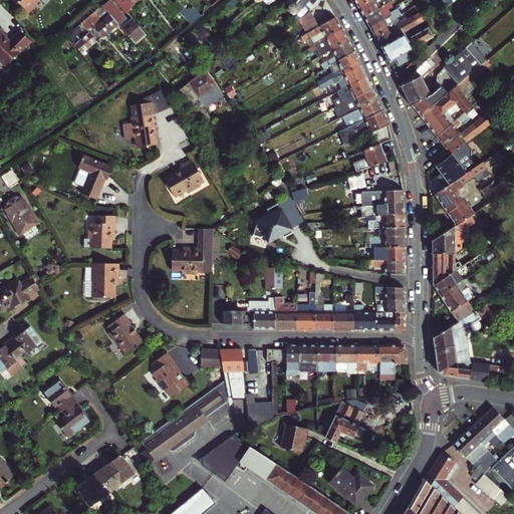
[(13,0),(30,16),(38,8),(35,4),(38,0),(42,0),(44,1),(45,0),(13,0)]
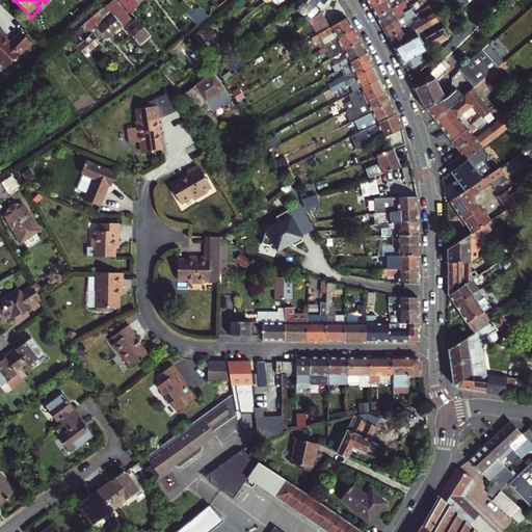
[(120,0),(131,11),(143,0),(120,0)]
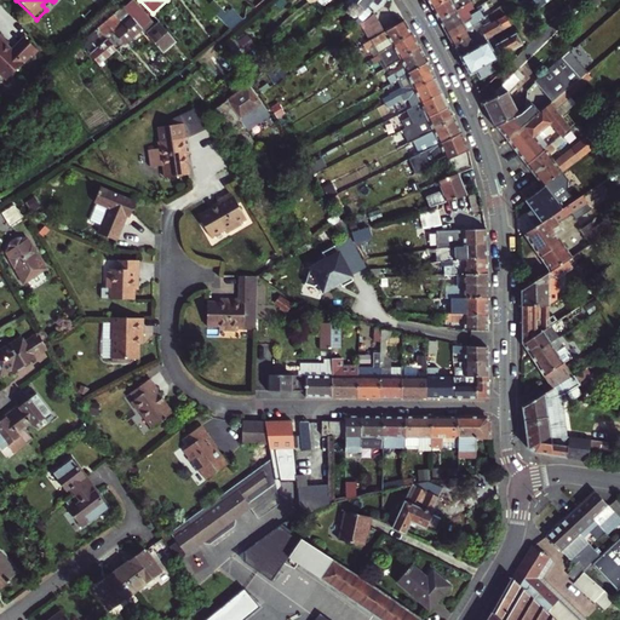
[(214,15),(200,0),(191,0),(211,18),(214,15)]
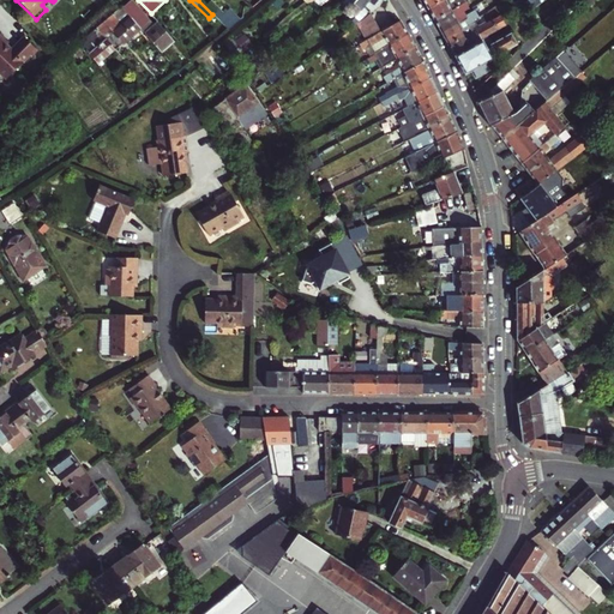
[(211,0),(206,6),(228,29),(239,18),(230,8),(223,13),(211,0)]
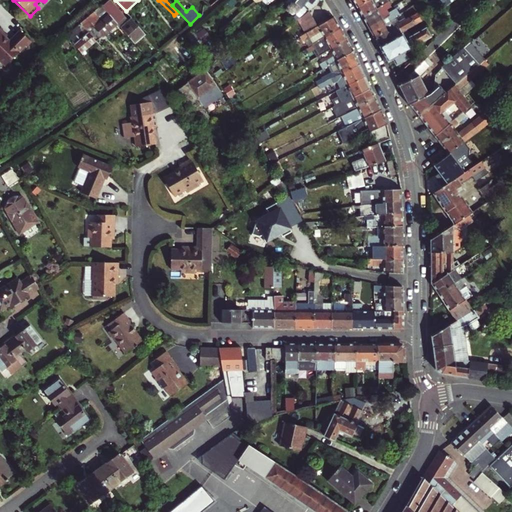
[(285,5),(295,15),(301,9),(290,0),(285,5)]
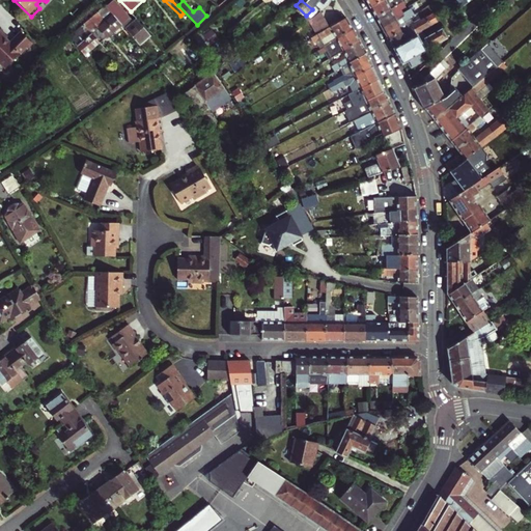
[(312,9),(306,16),(310,19),(322,10),(333,0),(300,0),(301,0),(312,9)]
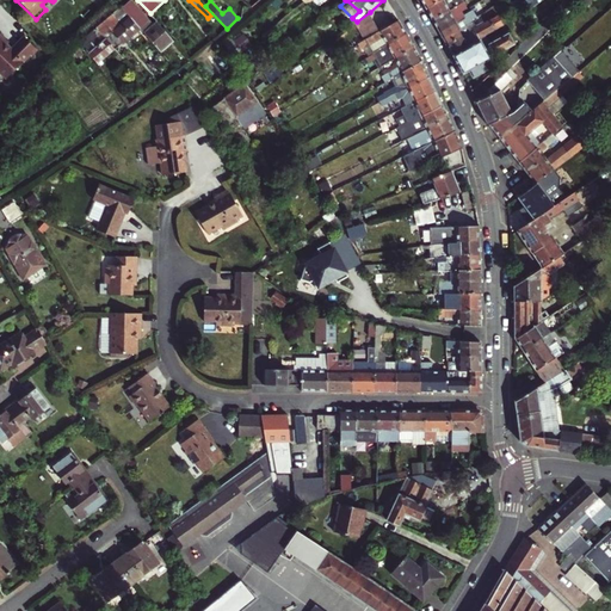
[(438,0),(426,7),(432,18),(462,2),(461,0),(438,0)]
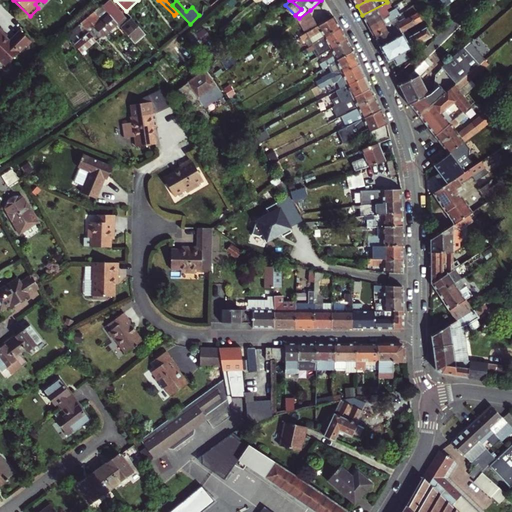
[(134,43),(146,34),(131,18),(126,22),(107,1),(101,6),(116,24),(134,43)]
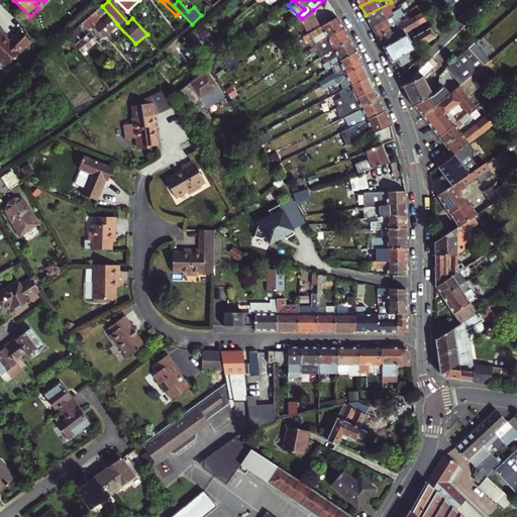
[(366,15),(372,26),(394,14),(392,11),(384,15),(383,13),(391,8),(394,6),(391,2),(366,15)]
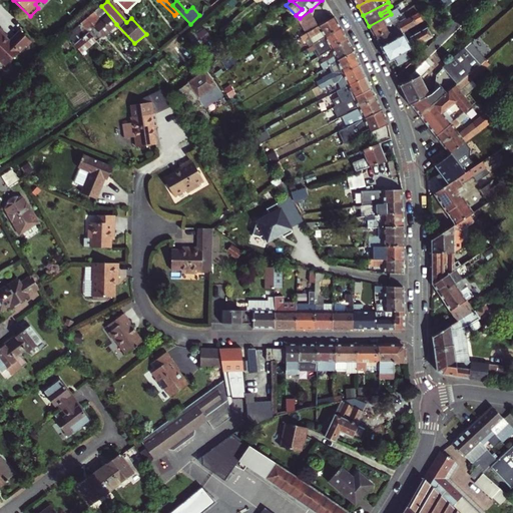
[(96,40),(116,24),(101,6),(100,5),(81,22),(96,40)]
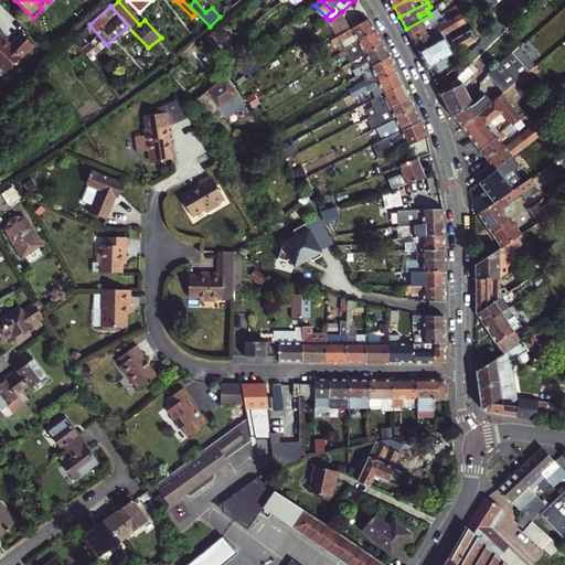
[(351,29),(342,11),(330,20),(328,21),(337,36),(351,29)]
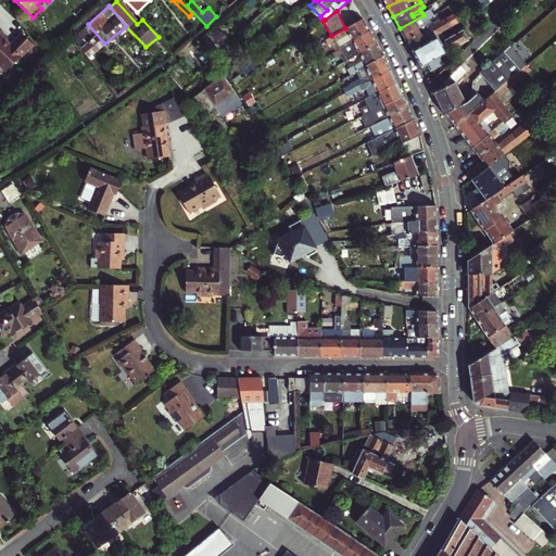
[(431,26),(436,34),(457,21),(453,13),(433,25),(431,26)]
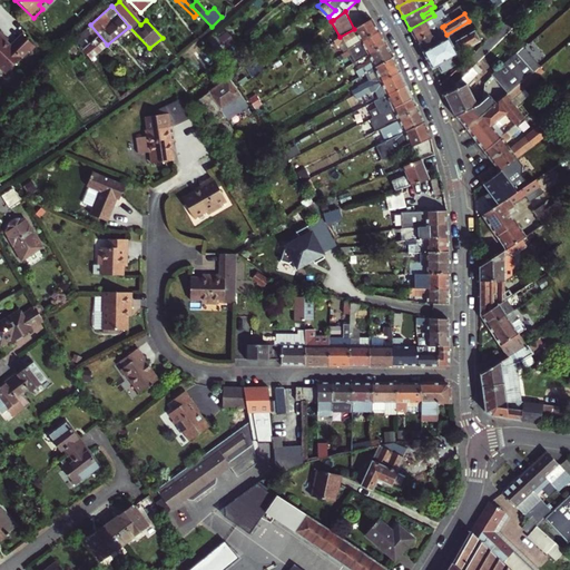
[(410,29),(416,39),(436,28),(434,23),(436,21),(435,18),(434,16),(410,29)]
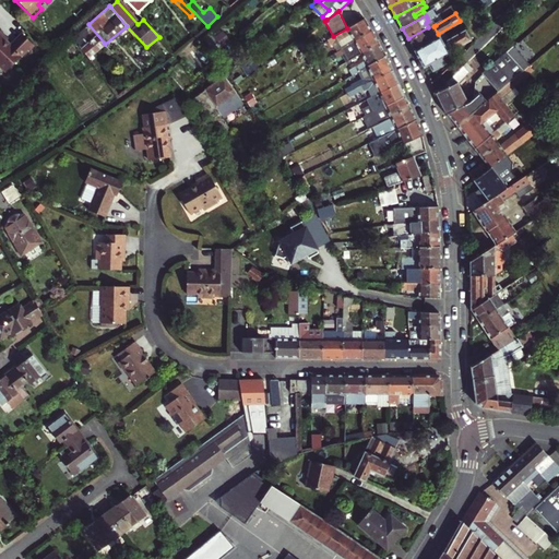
[(333,36),(341,49),(371,31),(365,18),(347,28),(333,36)]
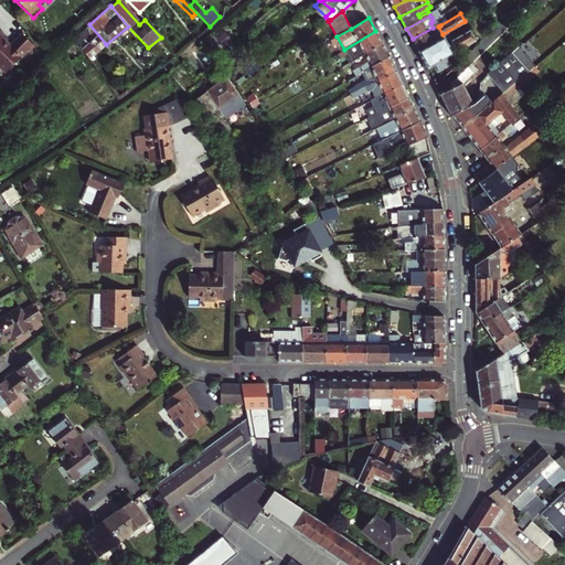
[(413,39),(418,50),(443,36),(443,34),(438,27),(440,25),(436,19),(433,21),(430,23),(433,28),(413,39)]
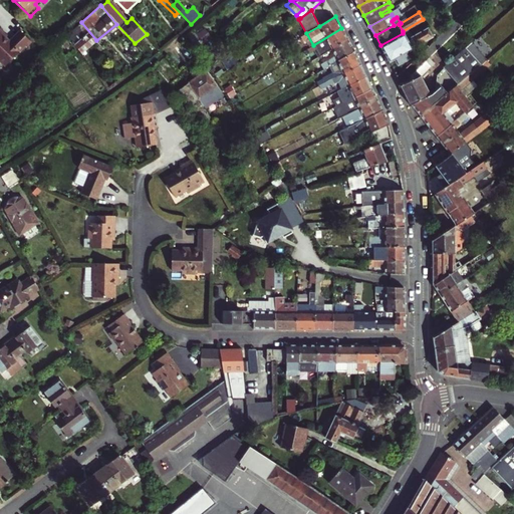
[(81,22),(65,34),(82,56),(86,52),(84,50),(94,41),(97,45),(99,44),(96,40),(81,22)]
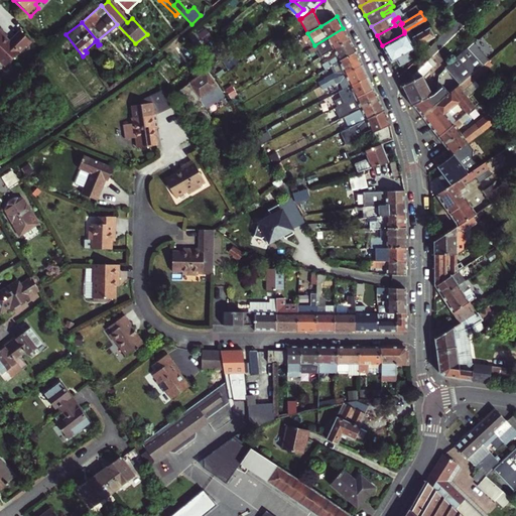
[(409,40),(404,33),(382,45),(390,60),(395,58),(398,65),(400,65),(410,58),(411,56),(408,50),(434,36),(428,27),(412,36),(411,39),(409,40)]
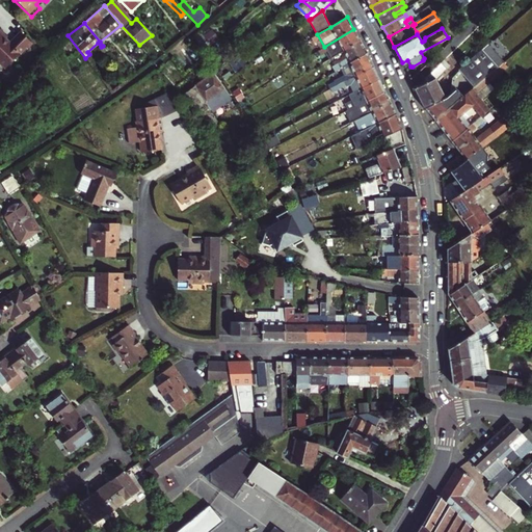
[(353,29),(324,47),(319,50),(322,54),(339,44),(343,51),(360,42),(353,29)]
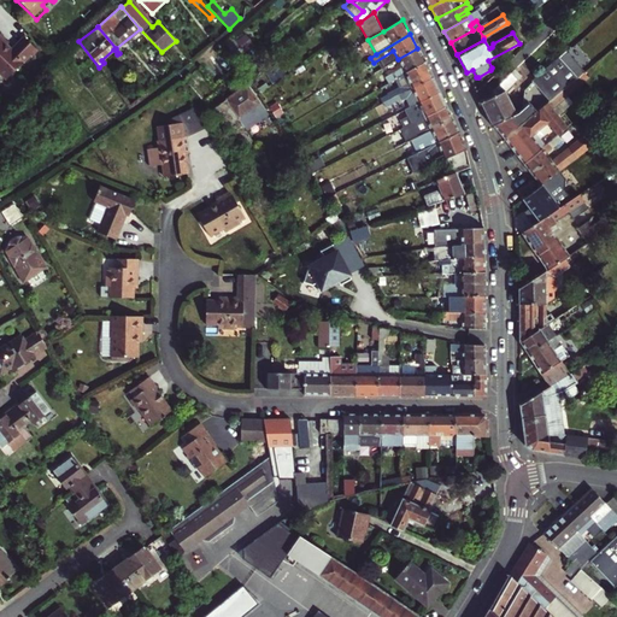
[(0,37),(0,72),(10,82),(39,52),(27,40),(15,53),(10,47),(11,46),(1,36),(0,37)]
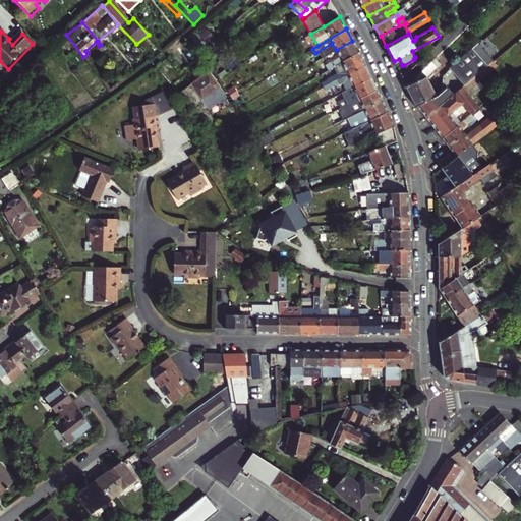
[(191,38),(199,48),(211,39),(208,35),(210,33),(208,31),(200,36),(198,33),(191,38)]
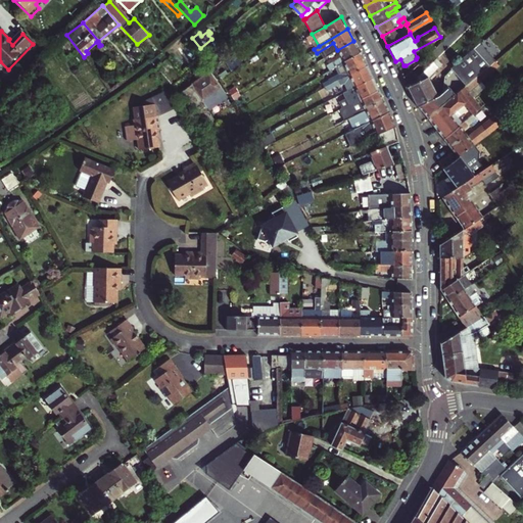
[(319,46),(312,34),(307,37),(314,49),(319,46)]
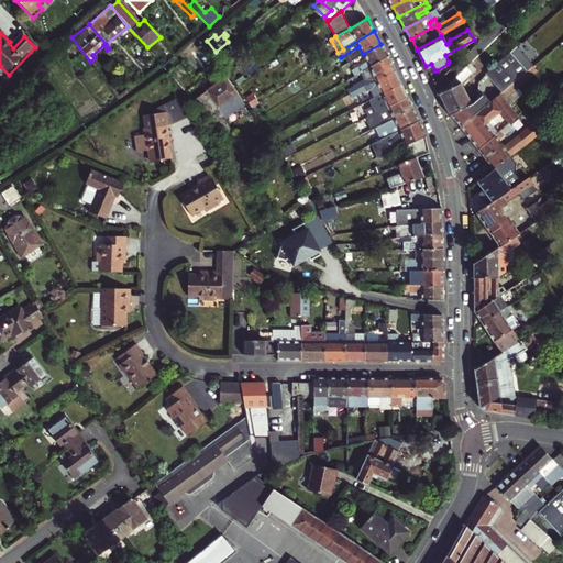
[(352,69),(355,75),(361,72),(388,56),(381,44),(363,54),(367,61),(352,69)]
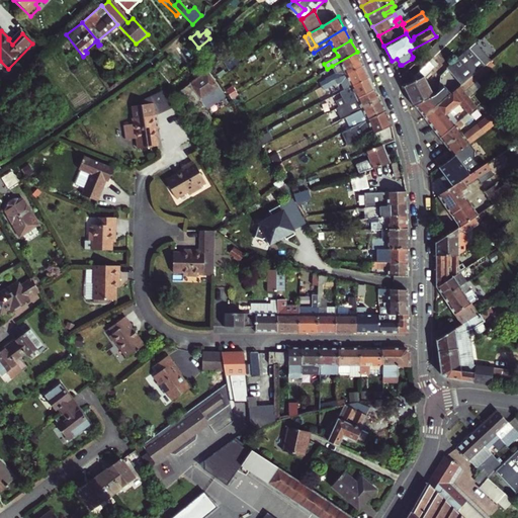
[(472,47),(468,48),(485,64),(491,59),(479,47),(475,50),(472,47)]
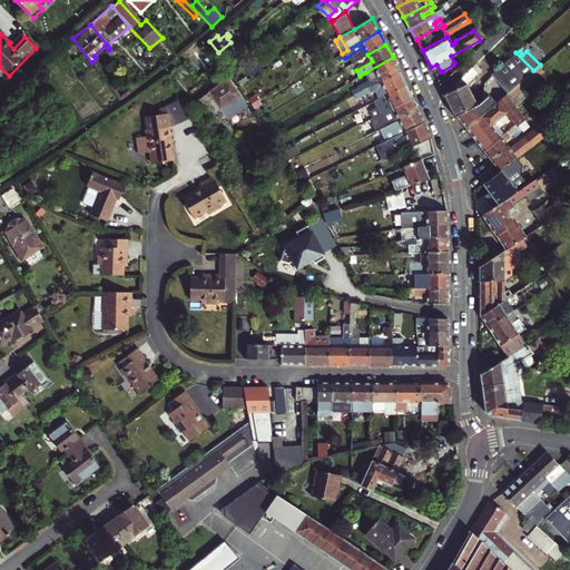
[(455,115),(465,128),(531,72),(533,70),(516,52),(483,84),(481,100),(477,104),(477,105),(455,115)]
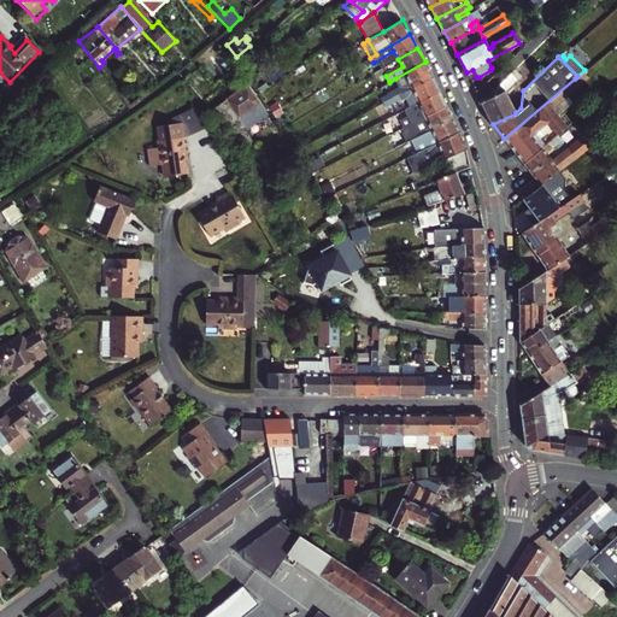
[(425,62),(395,78),(399,87),(388,93),(388,94),(381,98),(383,103),(397,95),(399,94),(433,77),(425,62)]
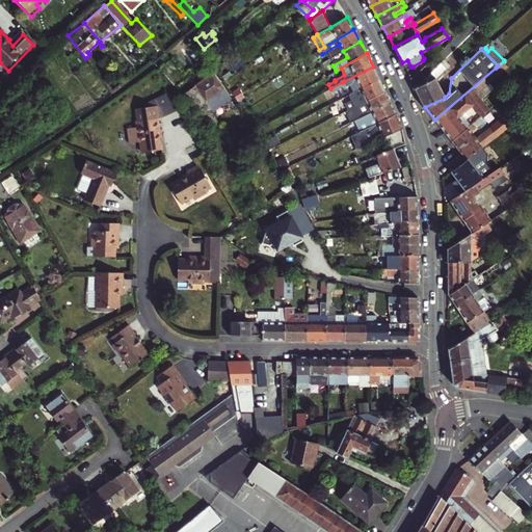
[(424,83),(414,87),(423,108),(425,107),(445,98),(445,97),(439,83),(436,78),(446,69),(449,64),(443,59),(424,78),(425,80),(424,81),(424,83)]
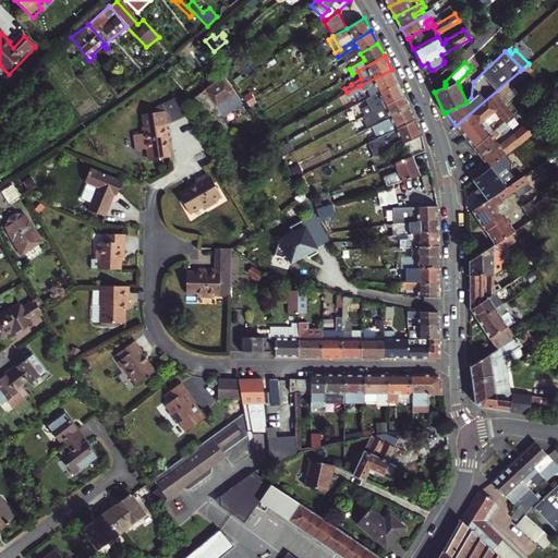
[(367,89),(371,96),(398,83),(391,70),(361,85),(363,92),(367,89)]
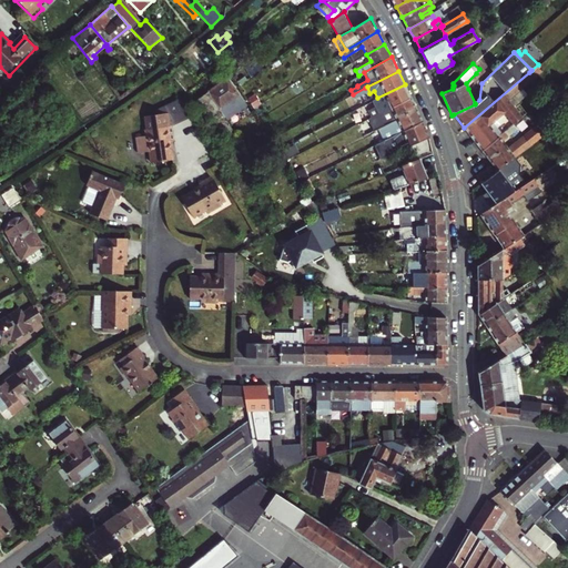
[(482,150),(498,137),(489,125),(504,113),(513,124),(521,117),(511,105),(507,100),(519,90),(518,89),(520,87),(521,88),(534,79),(529,72),(464,128),(482,150)]
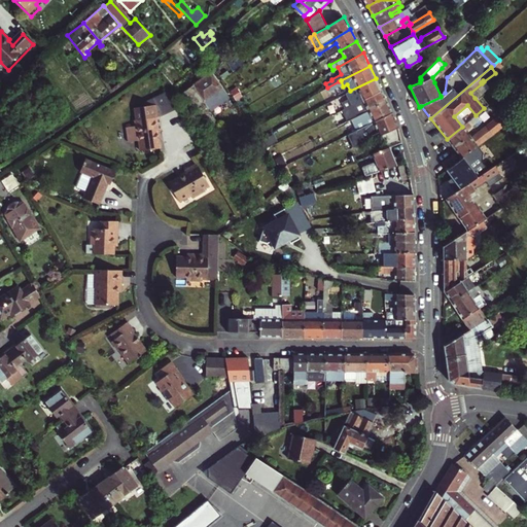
[(445,71),(442,68),(432,77),(434,82),(445,71)]
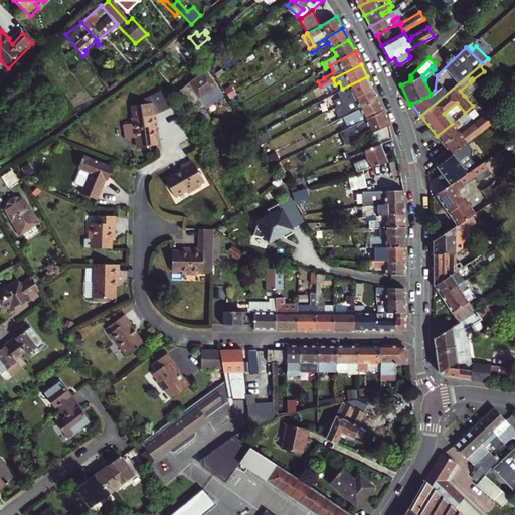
[(188,83),(204,109),(223,96),(206,71),(188,83)]
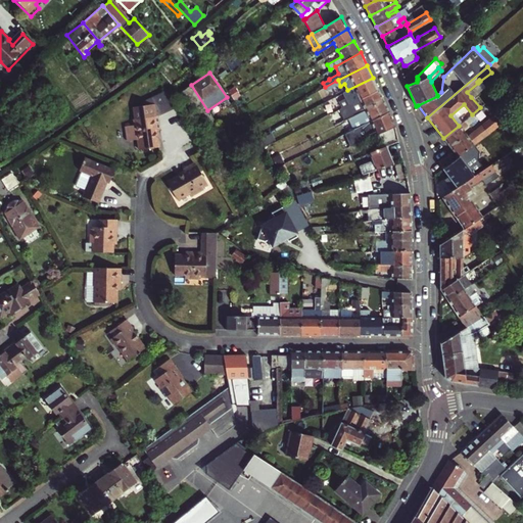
[(350,97),(346,99),(349,104),(378,90),(373,78),(347,90),(350,97)]
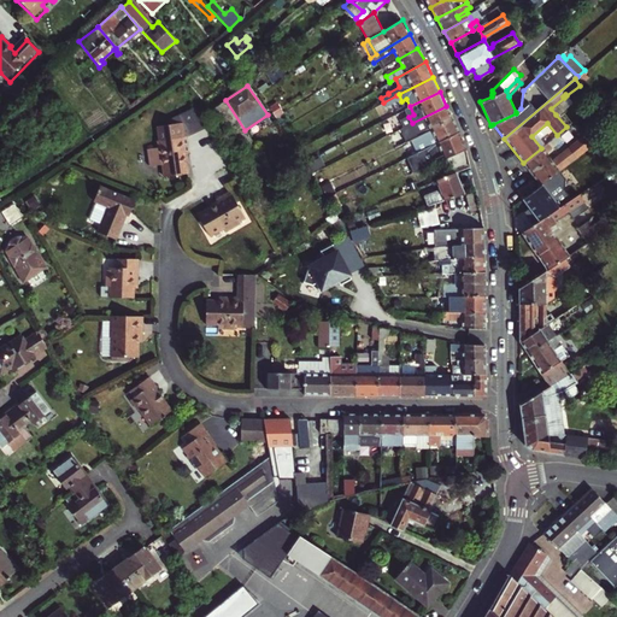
[(566,95),(565,94),(563,97),(564,98),(551,109),(556,115),(571,101),(566,95)]
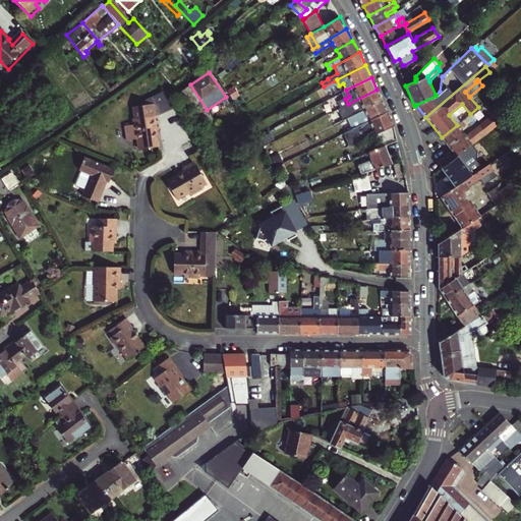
[(336,84),(335,80),(324,87),(326,91),(336,84)]
